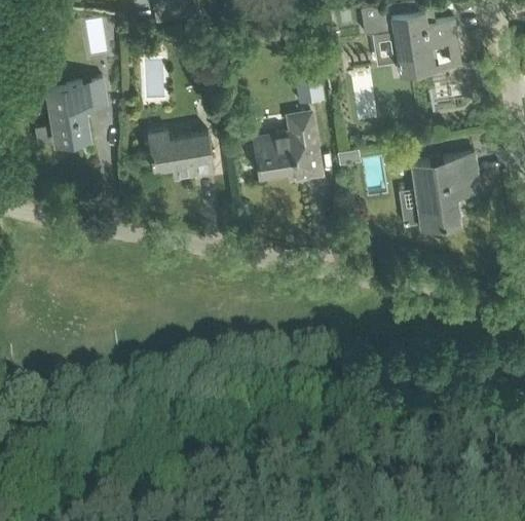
[(180,0),(181,3),(154,8),(157,25),(201,16),(197,0),(180,0)]
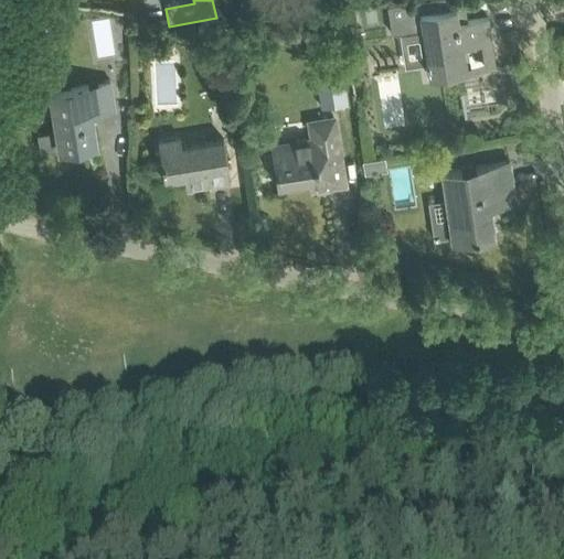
[(455,1),(387,11),(392,40),(423,34),(429,83),(469,77),(468,68),(466,52),(481,50),(483,66),(485,74),(497,73),(489,23),(468,25),(459,28),(455,1)]
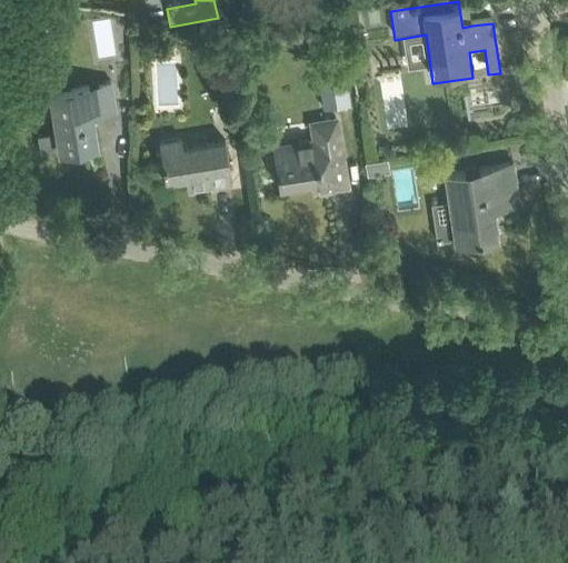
[(358,18),(340,20),(342,33),(360,31),(358,18)]
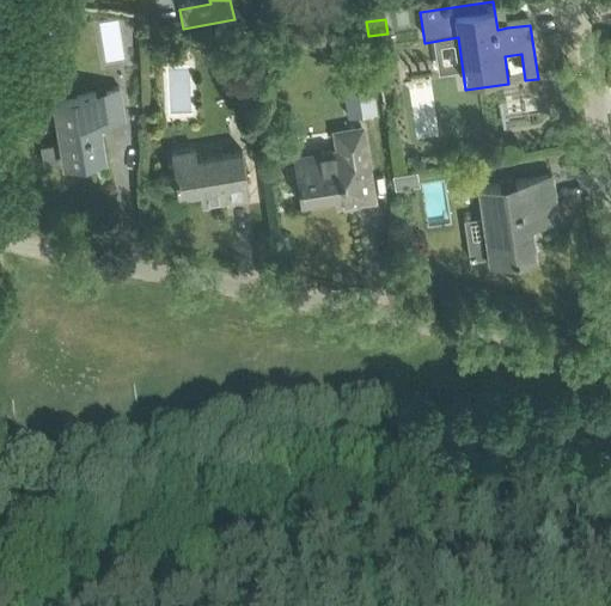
[(160,35),(147,36),(147,48),(162,48),(160,35)]
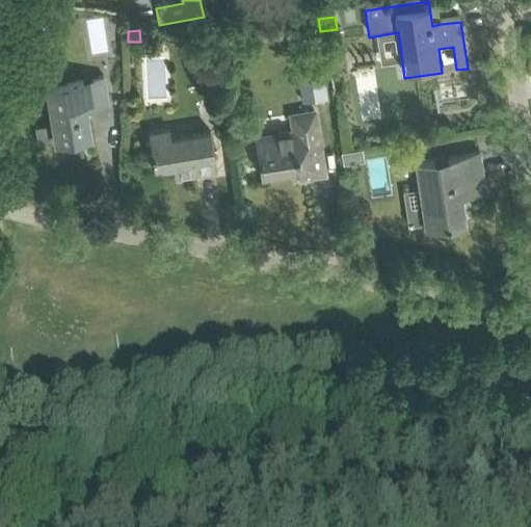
[(322,66),(297,70),(302,105),(327,101),(325,86),(322,66)]
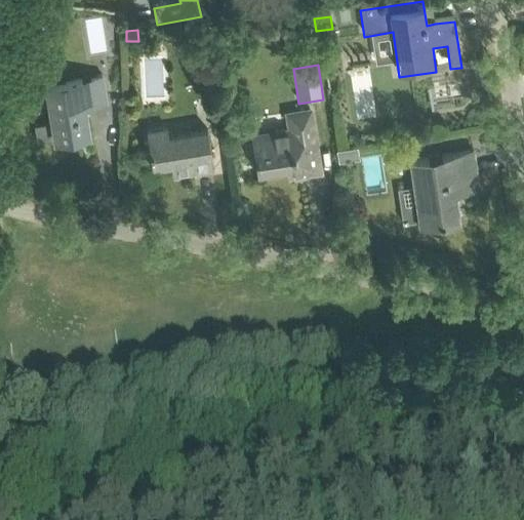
[(104,81),(48,90),(56,144),(89,138),(85,110),(108,107),(104,81)]
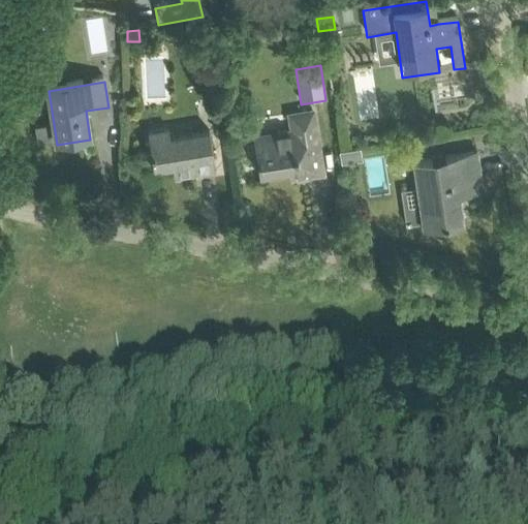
[(217,103),(208,105),(210,123),(220,122),(217,103)]
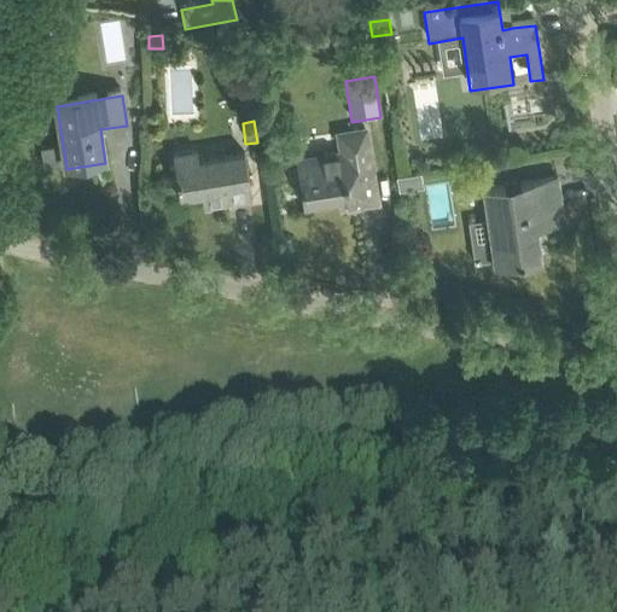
[(344,158),(300,165),(303,188),(301,190),(302,197),(304,196),(307,208),(338,202),(341,214),(359,210),(378,208),(374,184),(367,135),(341,140),(344,158)]
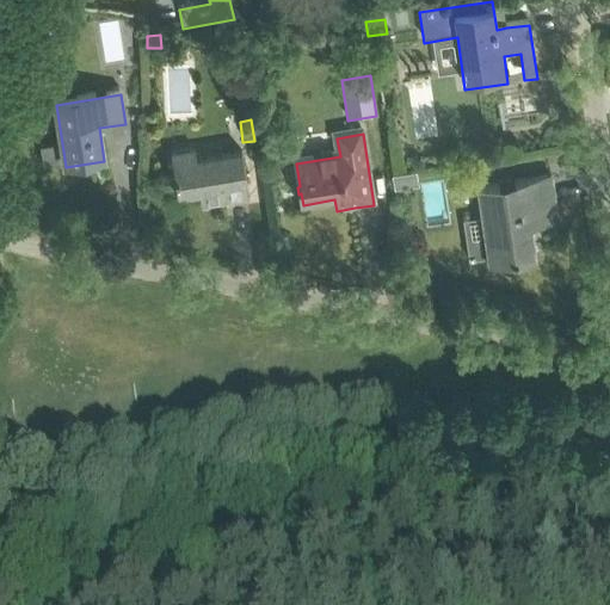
[(173,168),(168,168),(171,180),(176,180),(178,201),(201,197),(203,211),(250,203),(246,179),(242,154),(197,161),(196,153),(172,156),(173,168)]
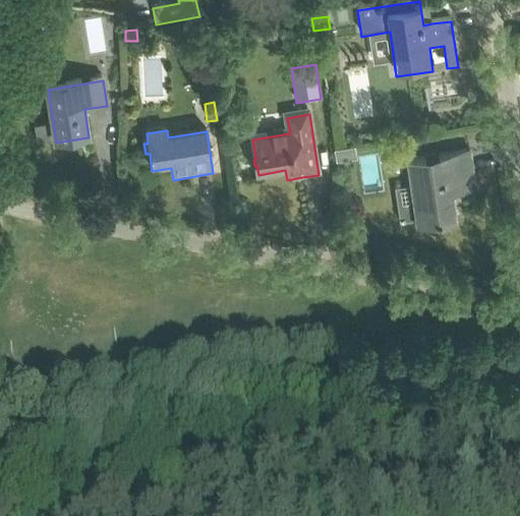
[(470,154),(408,163),(412,189),(417,223),(418,227),(456,221),(452,194),(476,191),(476,189),(472,189),(470,179),(474,178),(470,154)]
